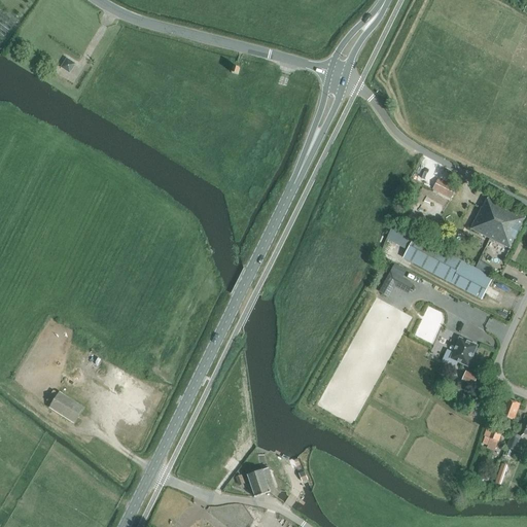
[(75,65),(67,59),(61,68),(70,73),(75,65)]
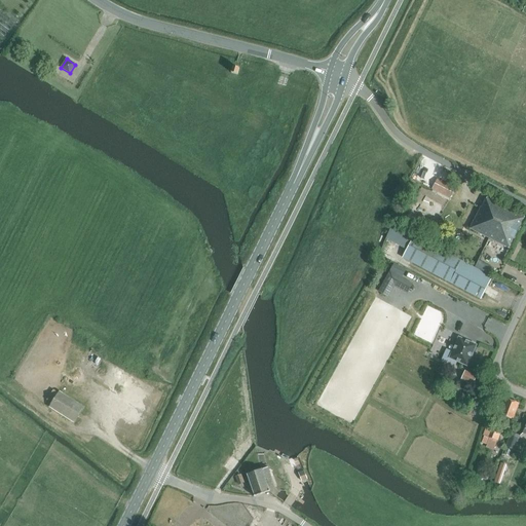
[(450,198),(455,188),(437,179),(431,189),(450,198)]
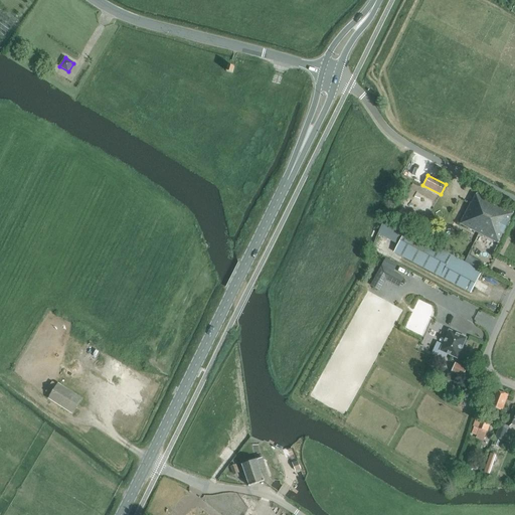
[(470,202),(460,223),(498,243),(513,213),(476,194),(472,203),(470,202)]
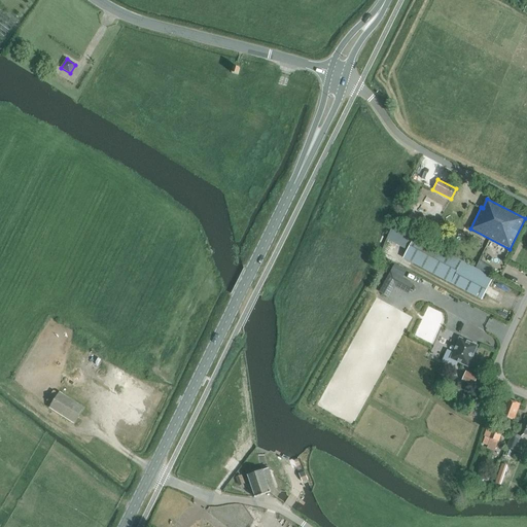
[(481,299),(493,277),(415,235),(402,257),(481,299)]
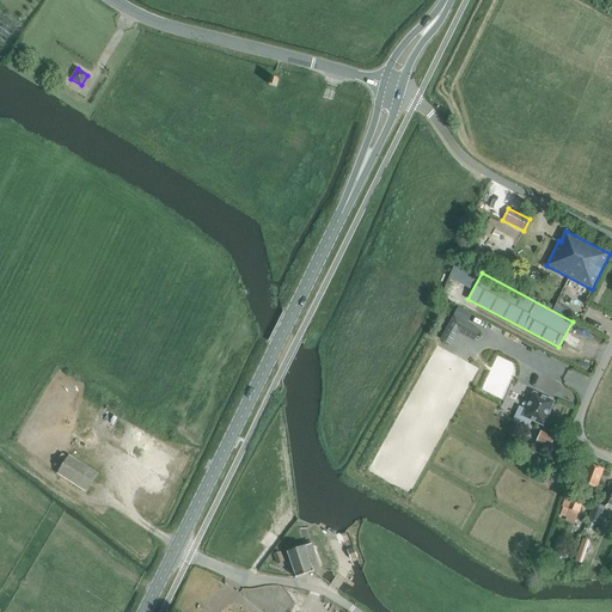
[(450,344),(457,329),(475,338),(479,330),(467,324),(472,314),(458,307),(453,317),(448,325),(441,340),(450,344)]
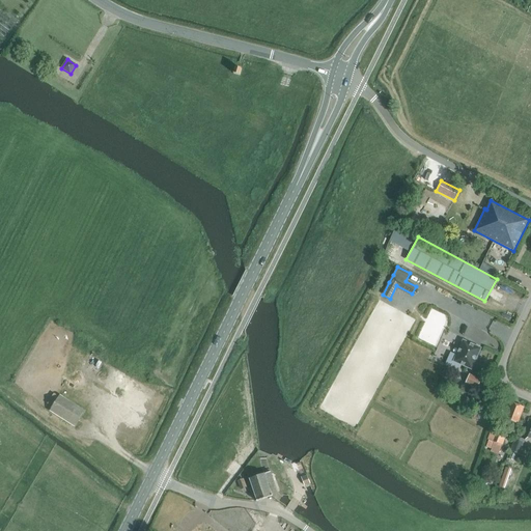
[(451,352),(445,364),(458,370),(460,364),(471,369),(481,348),(463,340),(456,355),(451,352)]
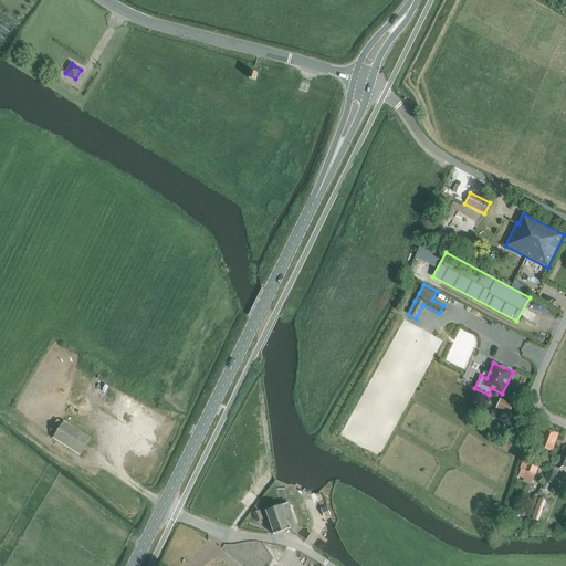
[(513,405),(500,398),(496,408),(509,413),(513,405)]
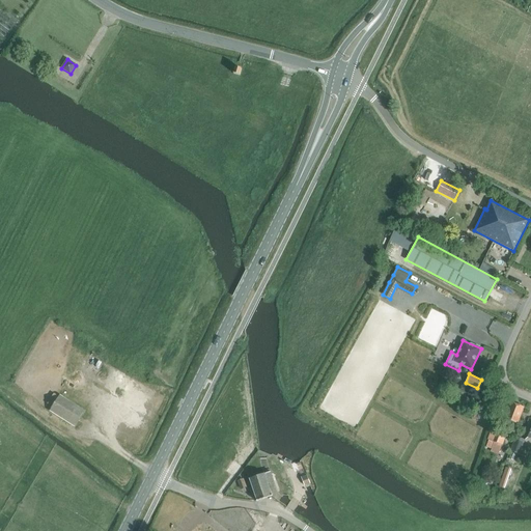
[(75,425),(84,412),(59,396),(51,410),(75,425)]
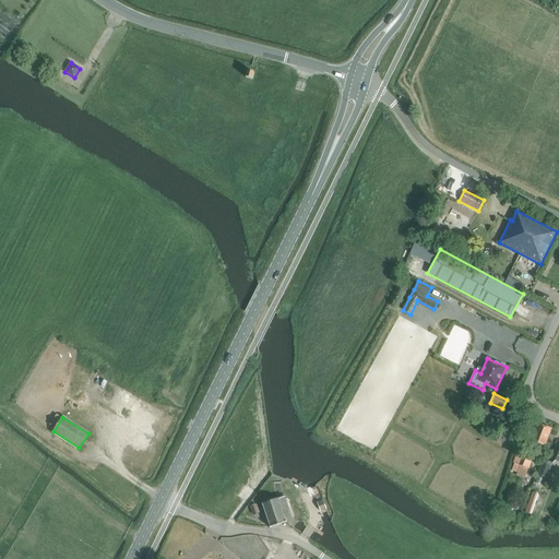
[(531,441),(530,444),(532,445),(531,449),(534,450),(533,452),(542,455),(545,445),(550,429),(537,424),(531,441)]
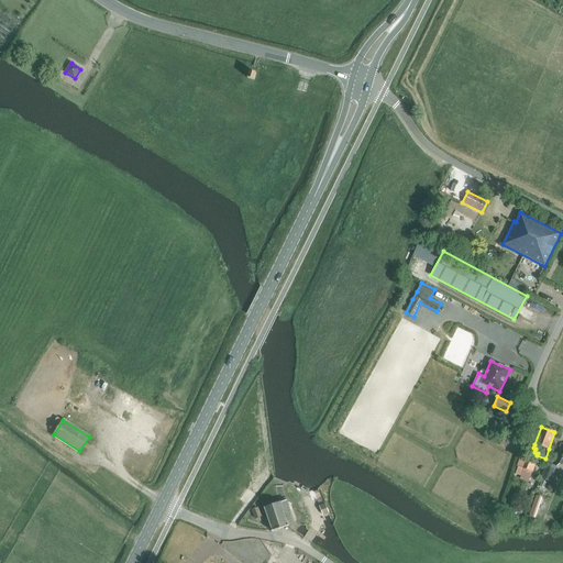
[(515,474),(520,476),(523,467),(532,472),(537,461),(521,455),(517,465),(518,465),(515,474)]
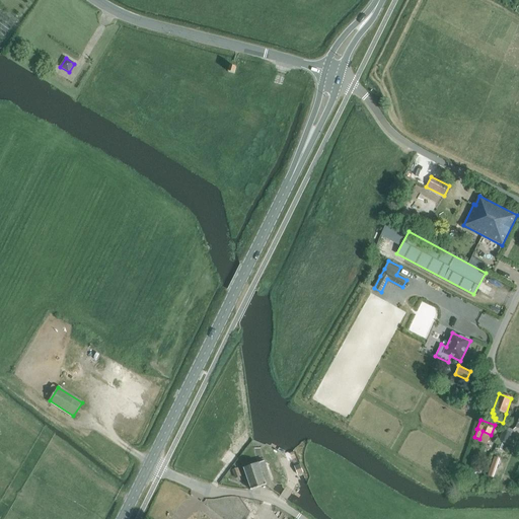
[(507,444),(512,430),(504,427),(498,441),(507,444)]
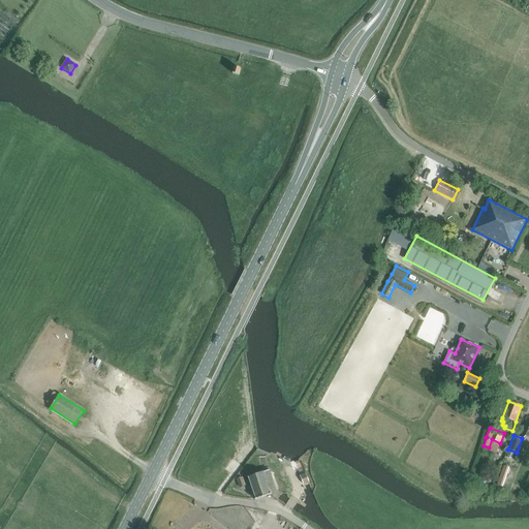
[(261,472),(248,477),(255,499),(271,494),(267,481),(272,479),(269,470),(261,472)]
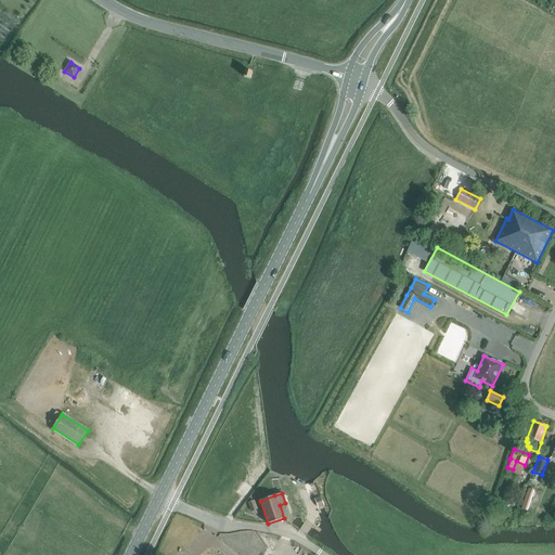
[(321,498),(314,500),(318,507),(324,505),(321,498)]
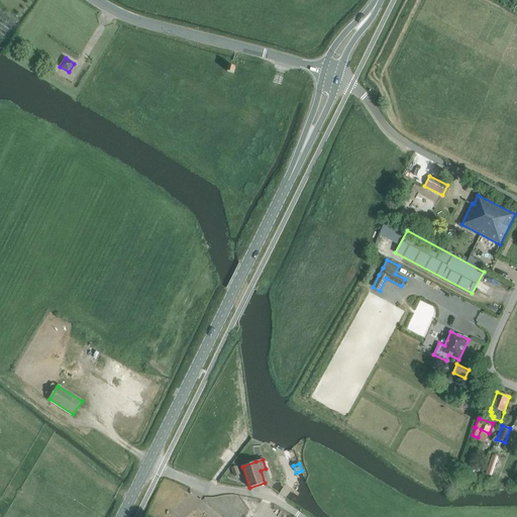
[(239,477),(236,467),(231,469),(235,478),(239,477)]
